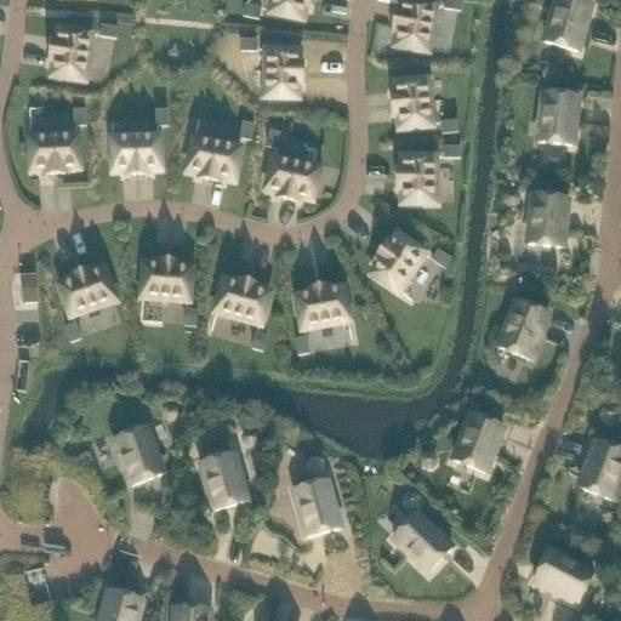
[(309,9),(311,0),(273,0),(271,15),(302,21),(305,7),(309,9)]
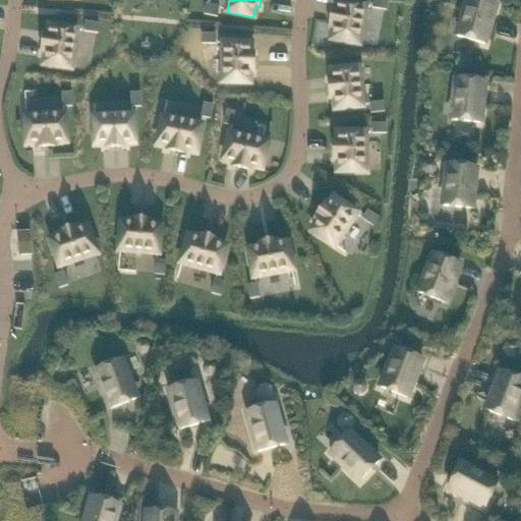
[(373,0),(372,8),(372,10),(387,12),(389,2),(379,1),(373,0)]
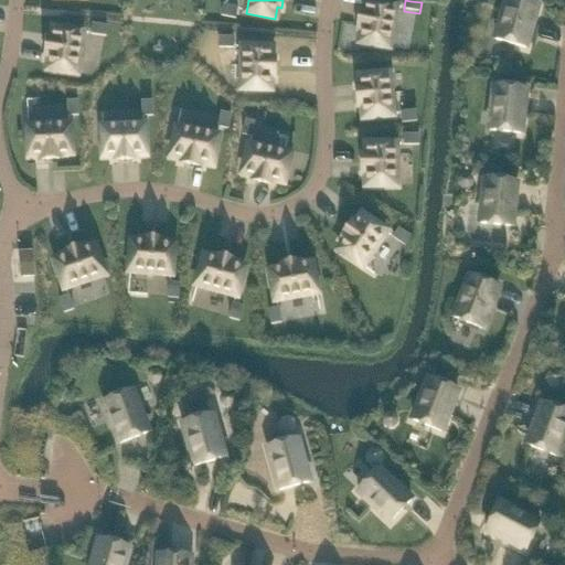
[(537,7),(525,3),(513,0),(507,0),(496,41),(525,50),(537,7)]
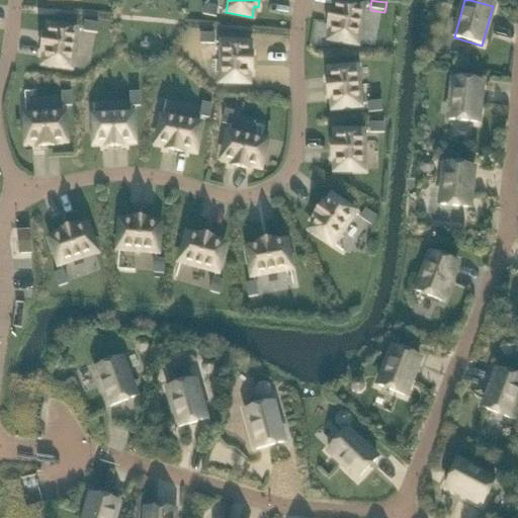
[(356,45),(362,7),(337,2),(335,13),(331,12),(328,28),(332,29),(330,40),(356,45)]
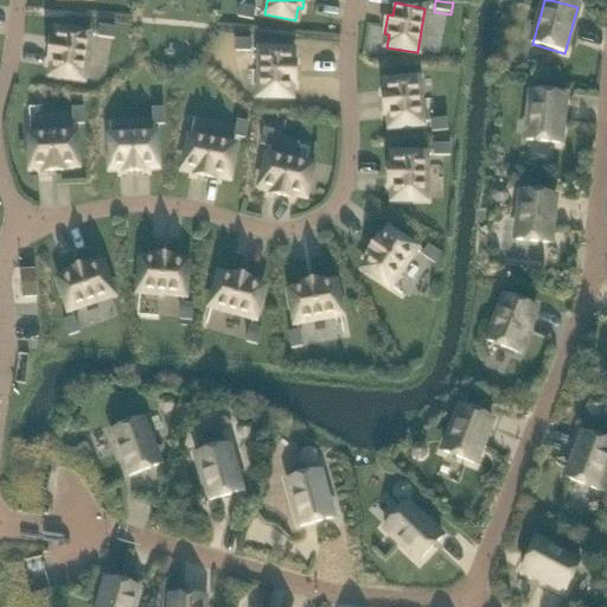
[(253,21),(255,11),(238,6),(236,18),(253,21)]
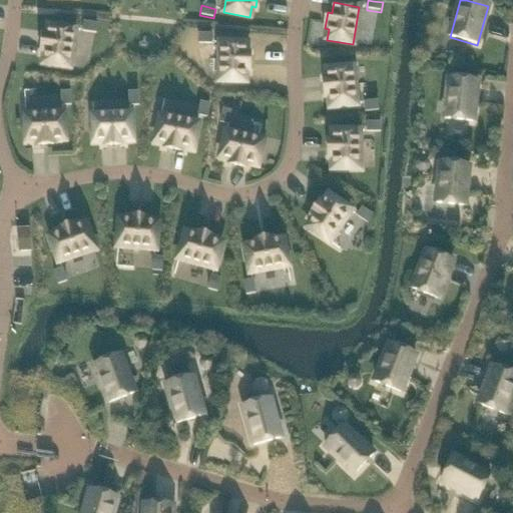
[(97,24),(83,23),(82,32),(95,33),(97,24)]
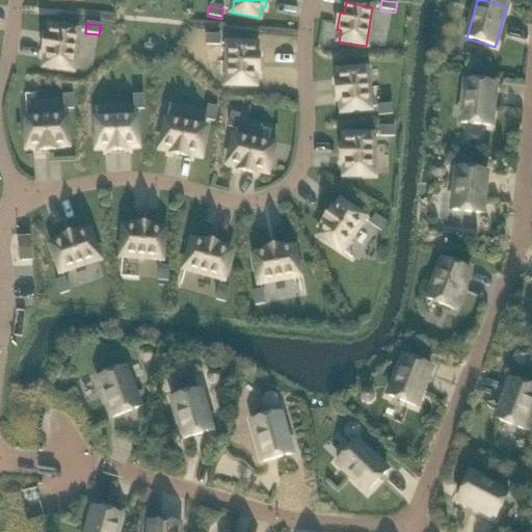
[(46,67),(72,71),(77,31),(51,28),(49,38),(46,38),(43,55),(47,55),(46,67)]
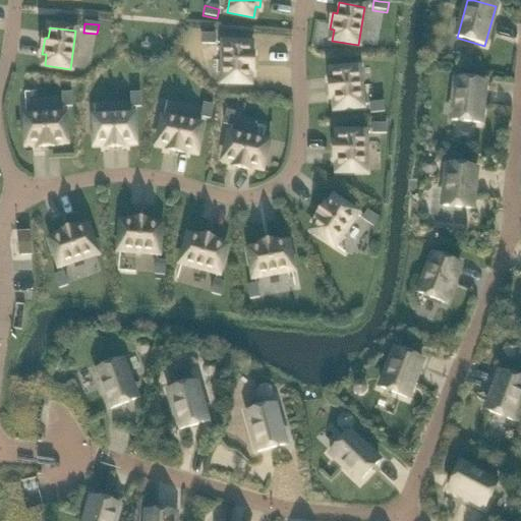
[(215,46),(215,37),(203,36),(201,45),(215,46)]
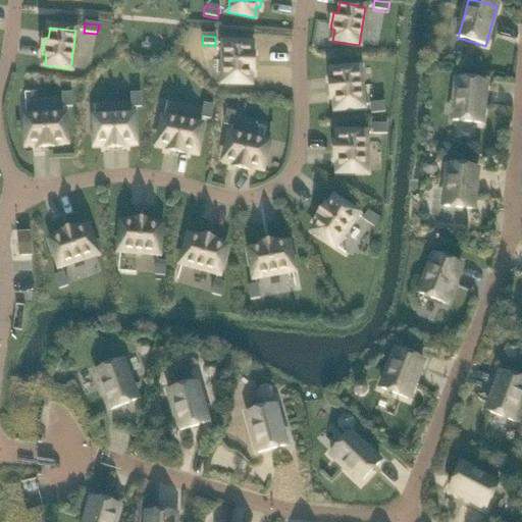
[(254,72),(254,57),(250,56),(251,45),(224,45),(223,84),(250,84),(250,72),(254,72)]
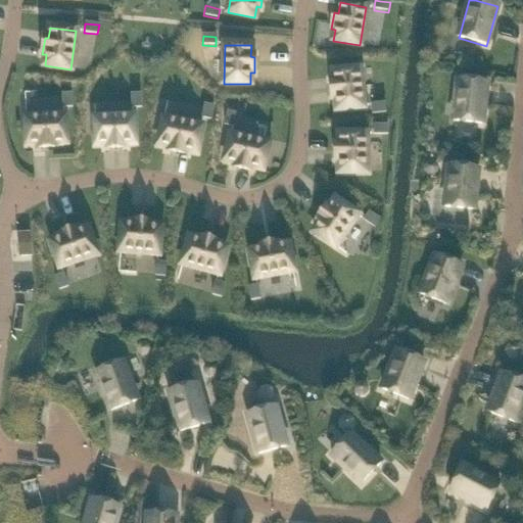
[(363,107),(359,69),(333,72),(334,83),(330,84),(331,99),(335,99),(336,110),(363,107)]
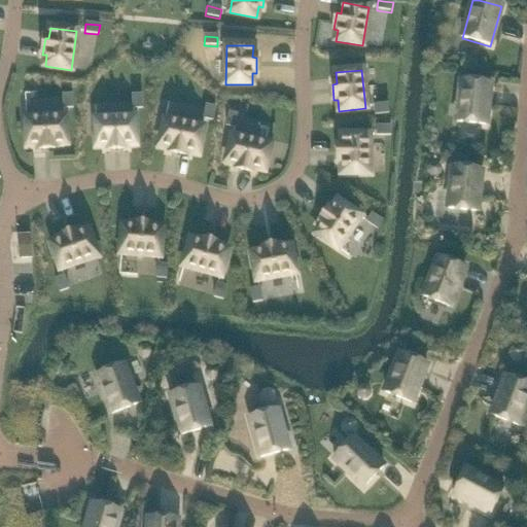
[(486,126),(490,85),(461,82),(457,124),(486,126)]
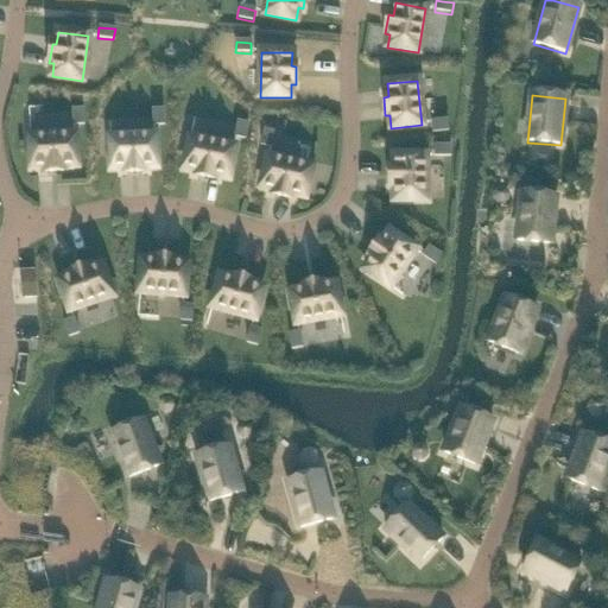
[(83,108),(71,109),(73,126),(86,125),(83,108)]
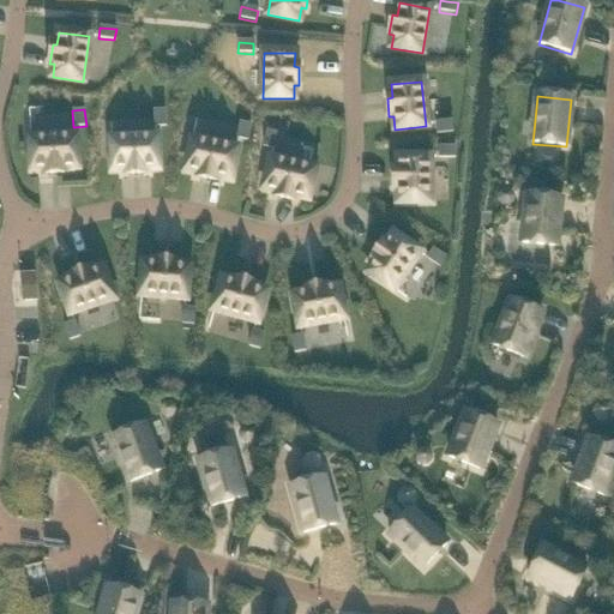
[(166,110),(154,112),(156,128),(168,128),(166,110)]
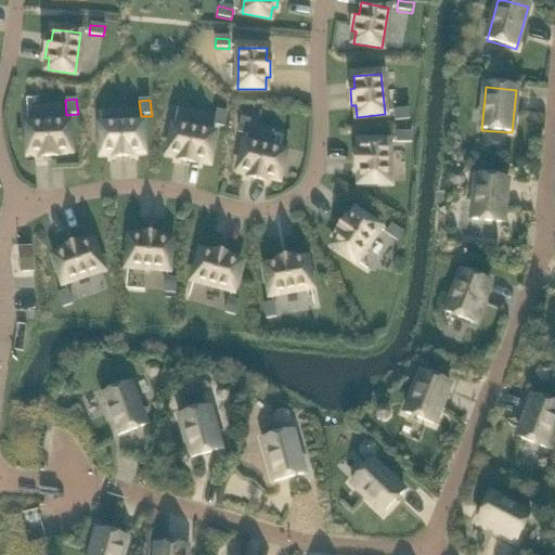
[(410,110),(394,112),(396,123),(411,120),(410,110)]
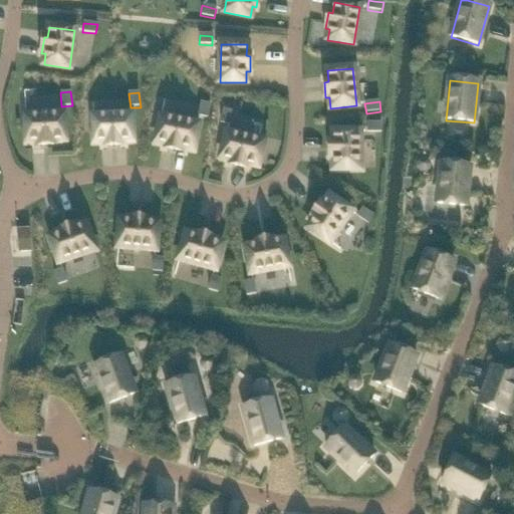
[(210,105),(201,102),(198,116),(207,118),(210,105)]
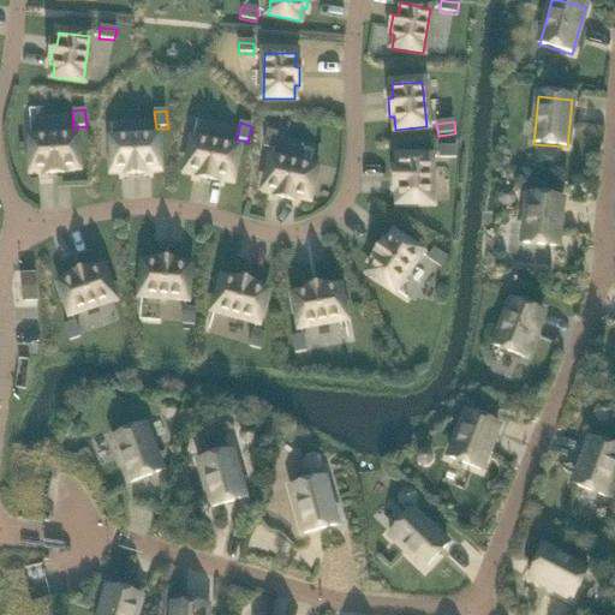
[(275,150),(279,136),(268,133),(264,148),(275,150)]
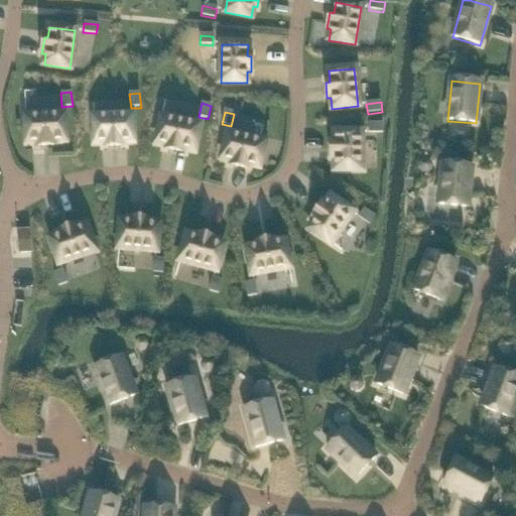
[(54,146),(54,142),(65,142),(63,116),(25,118),(27,144),(38,143),(38,147),(54,146)]
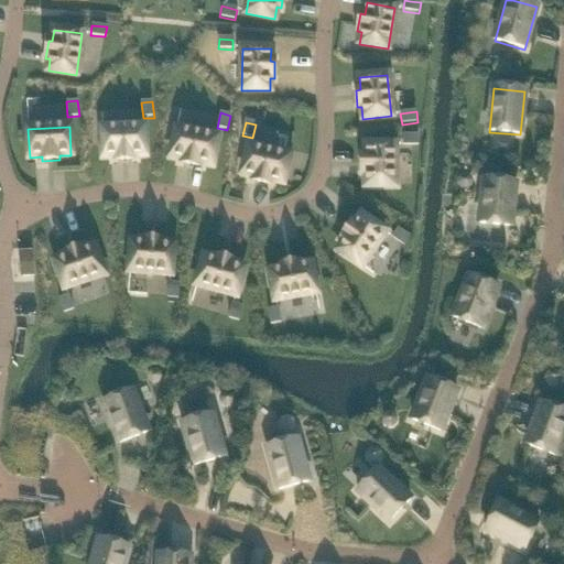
[(133,161),(133,156),(145,155),(144,127),(102,129),(104,158),(116,156),(116,161),(133,161)]
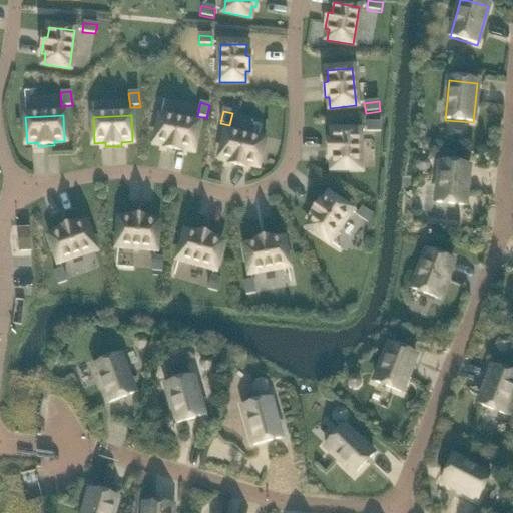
[(192,150),(197,125),(160,118),(155,143),(166,145),(165,149),(181,152),(181,148),(192,150)]
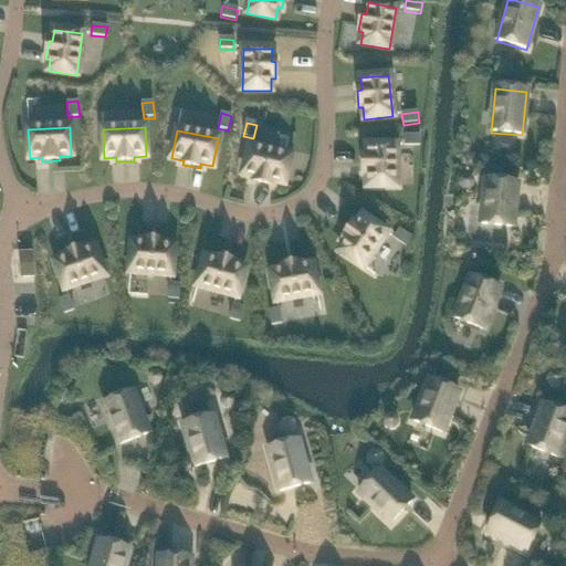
[(421,136),(405,136),(406,147),(420,147),(421,136)]
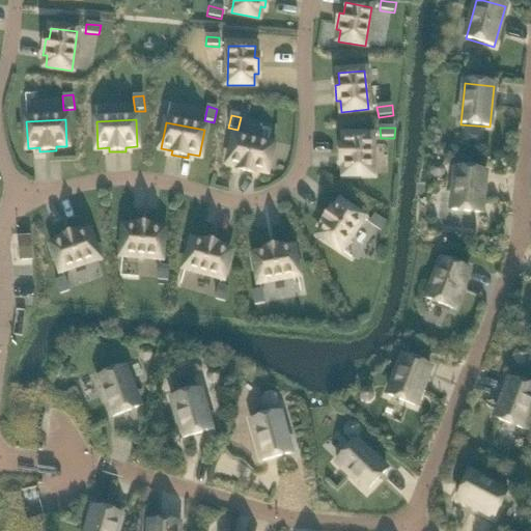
[(371,175),(371,136),(344,136),(344,147),(340,147),(340,164),(344,164),(344,175),(371,175)]
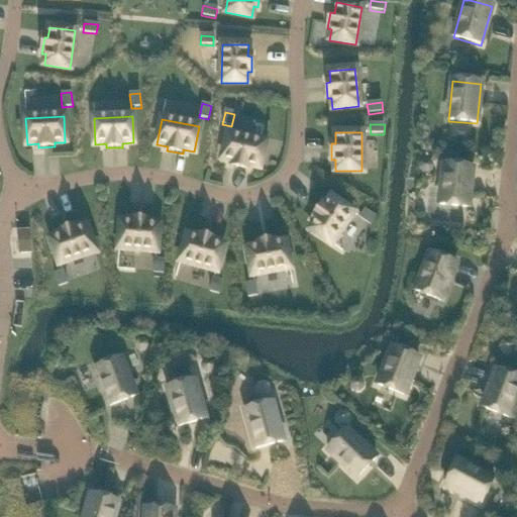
[(260,169),(265,143),(228,134),(222,160),(233,163),(232,167),(247,170),(248,167),(260,169)]
